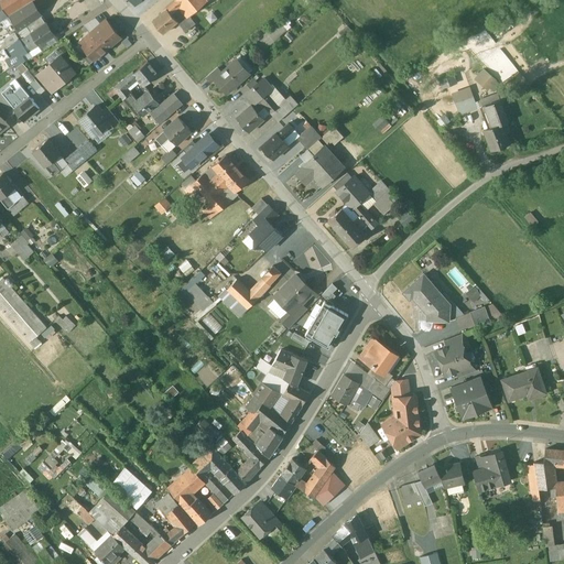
[(0,0),(0,20),(31,0),(0,0)]
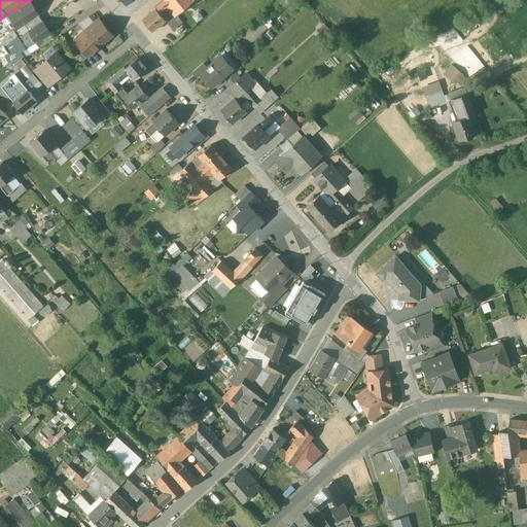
[(68,19),(84,9),(78,0),(75,0),(62,8),(68,19)]
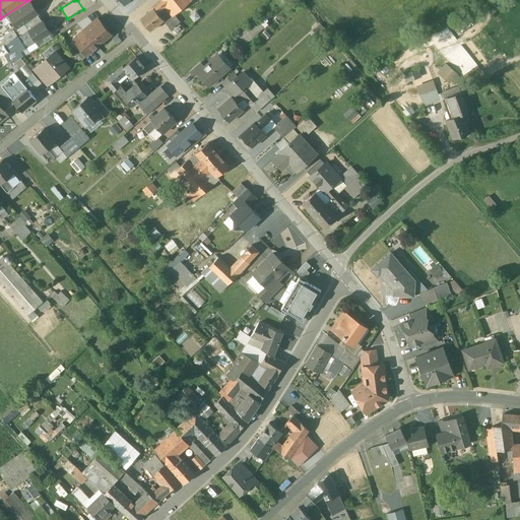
[(161,0),(151,8),(152,10),(140,20),(150,31),(164,20),(157,13),(166,7),(167,9),(175,2),(173,0),(161,0)]
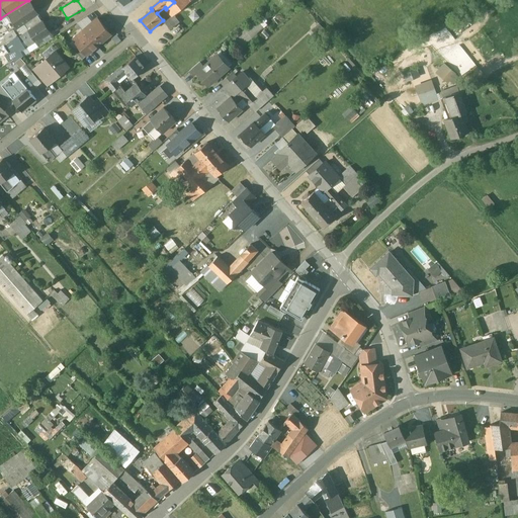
[(172,0),(174,2),(180,10),(191,0),(172,0)]
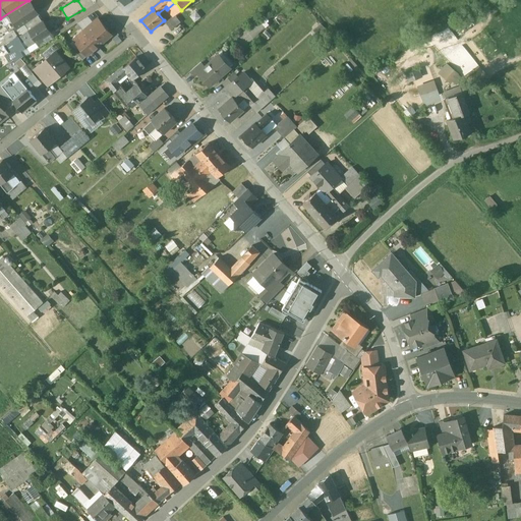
[(175,2),(167,9),(173,16),(174,15),(181,10),(175,2)]
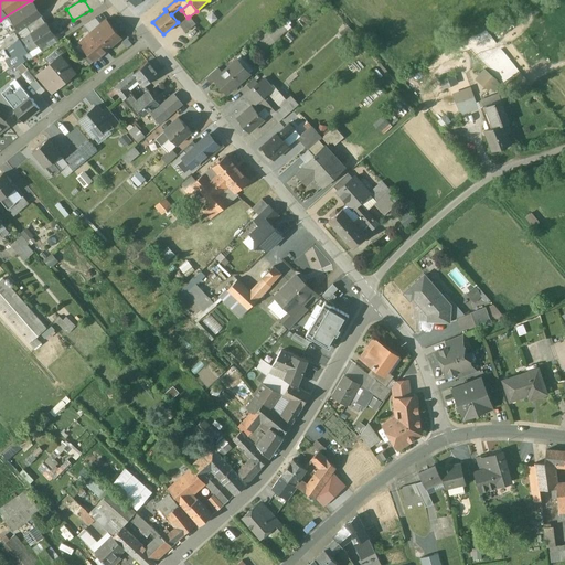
[(31,3),(9,18),(13,24),(17,31),(31,22),(40,17),(31,3)]
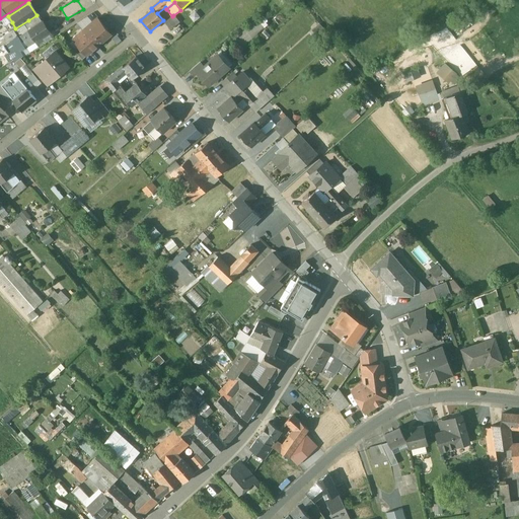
[(36,15),(28,20),(33,27),(42,22),(36,15)]
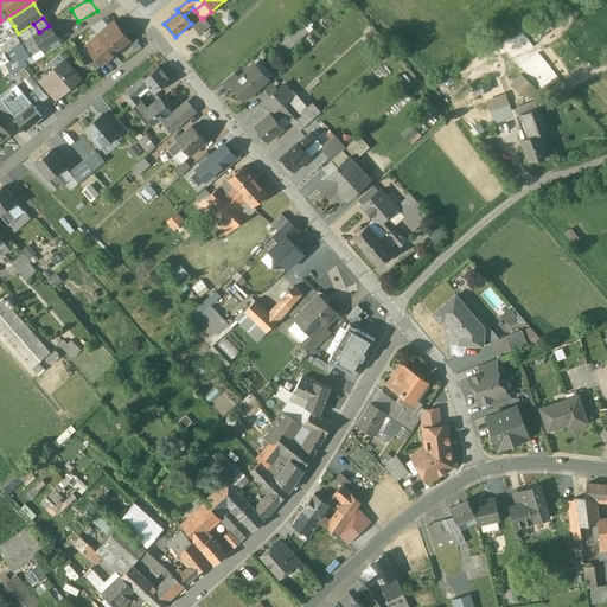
[(202,19),(199,21),(198,21),(196,24),(192,27),(199,36),(210,27),(203,18),(202,19)]
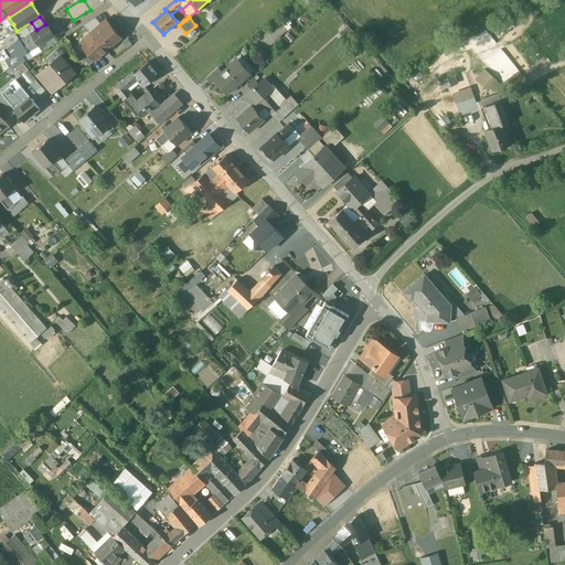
[(120,39),(108,23),(103,28),(100,24),(91,33),(92,34),(106,51),(120,39)]
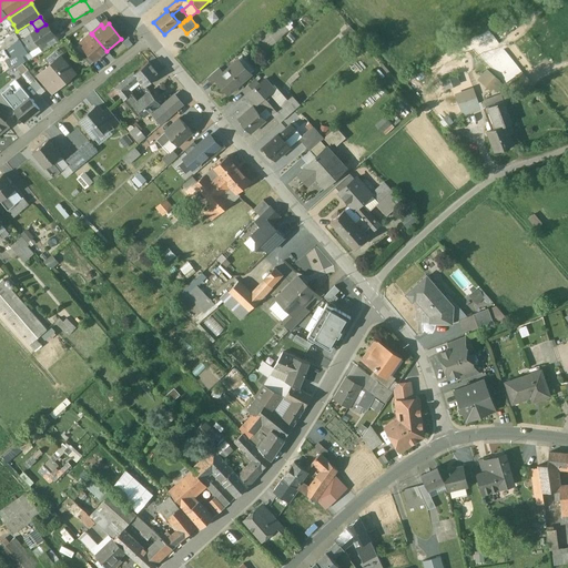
[(11,26),(4,29),(10,36),(14,32),(17,31),(13,24),(11,26)]
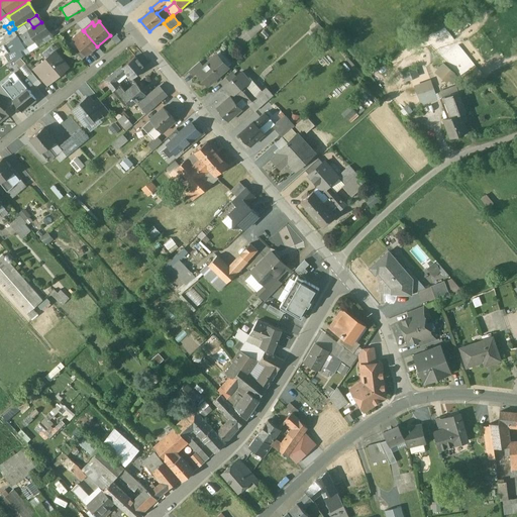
[(33,27),(27,31),(34,42),(48,33),(41,22),(33,27)]
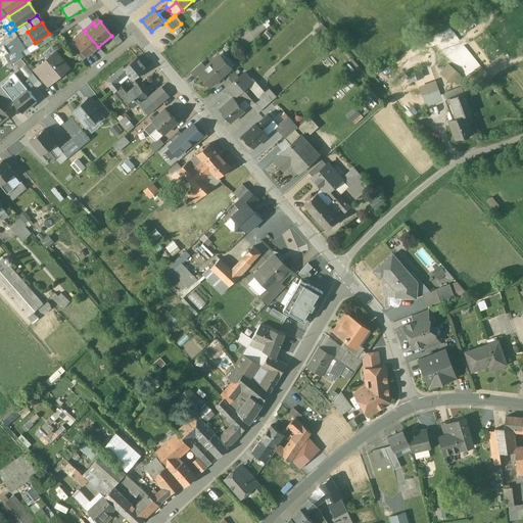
[(9,33),(0,38),(0,44),(2,47),(4,46),(7,44),(17,36),(13,30),(9,33)]
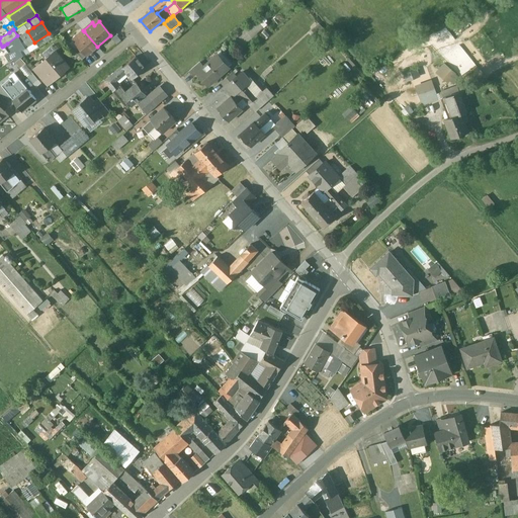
[(314,29),(310,33),(315,39),(319,35),(314,29)]
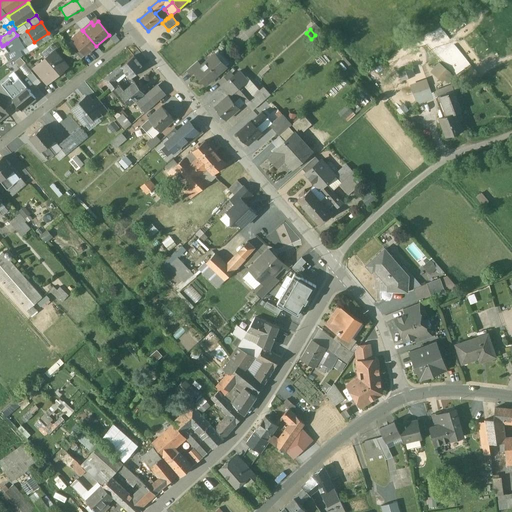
[(27,31),(20,35),(17,35),(22,44),(24,48),(34,42),(27,31)]
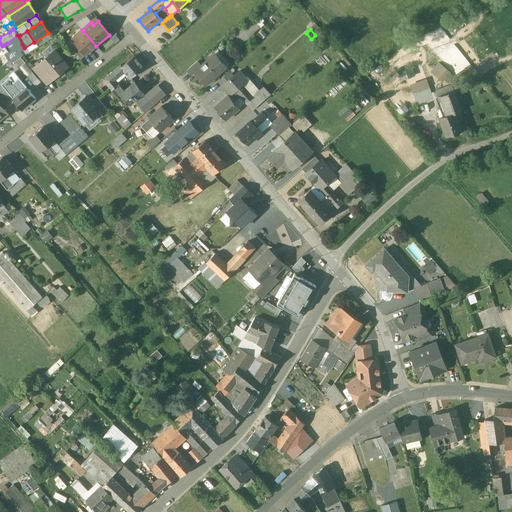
[(96,46),(83,31),(73,39),(78,46),(86,55),(86,54),(96,46)]
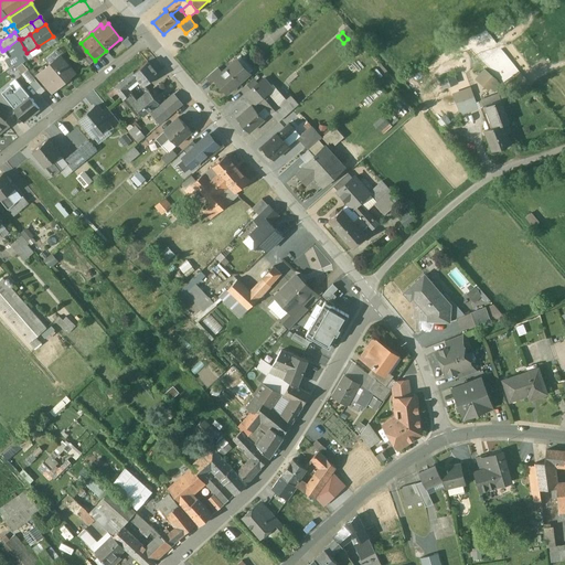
[(514,59),(520,55),(519,53),(529,46),(521,35),(505,45),(514,59)]
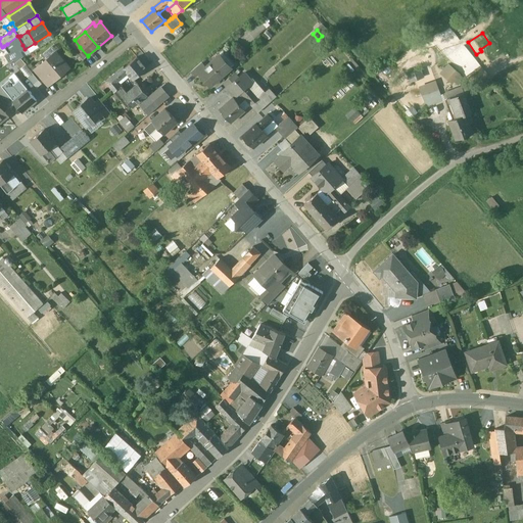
[(17,36),(7,44),(11,51),(11,52),(15,49),(22,45),(17,36)]
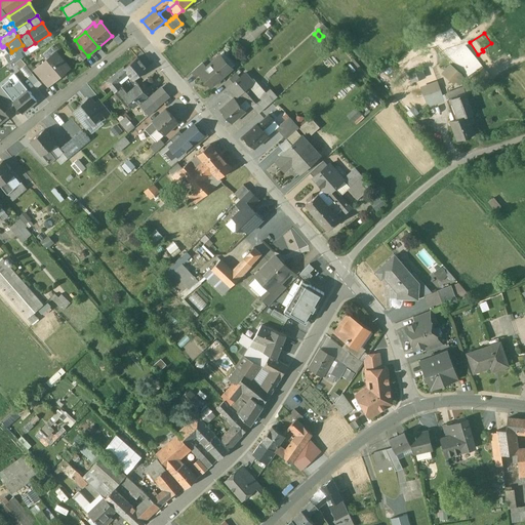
[(492,62),(502,55),(495,43),(484,49),(492,62)]
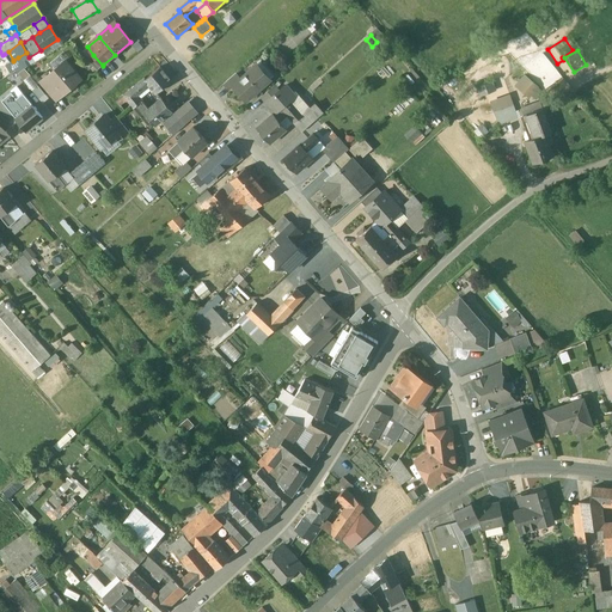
[(93,55),(87,60),(97,71),(103,66),(93,55)]
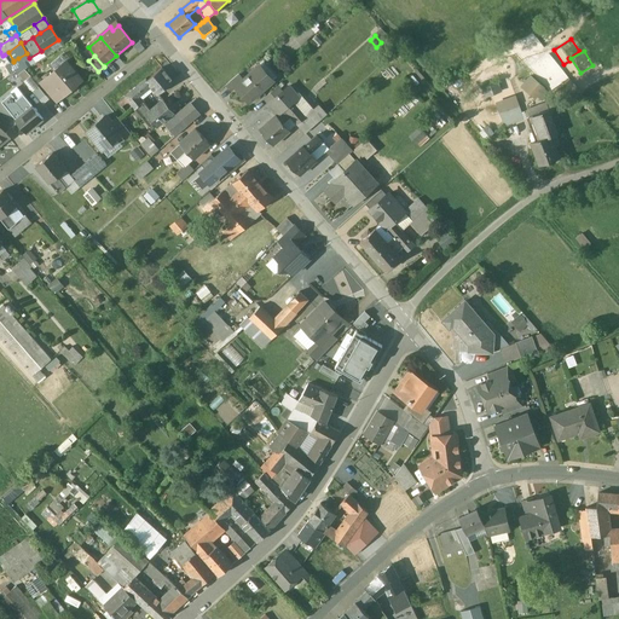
[(18,58),(13,62),(13,61),(10,63),(5,65),(6,69),(11,75),(16,73),(17,74),(28,68),(23,62),(22,63),(18,58)]
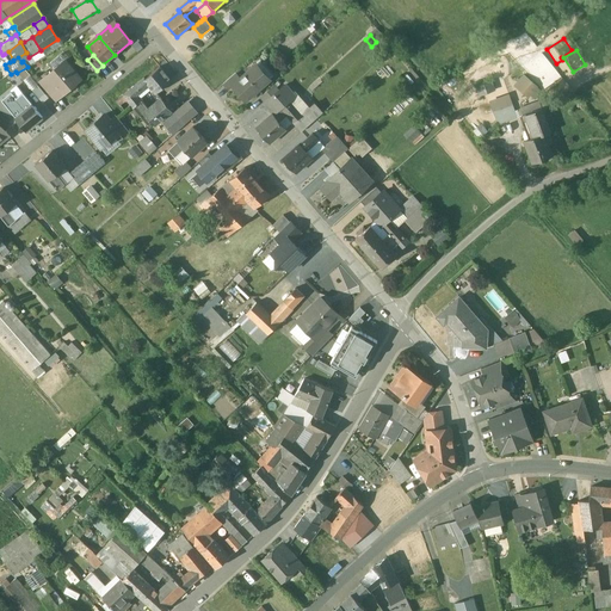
[(80,79),(65,61),(45,78),(57,91),(51,97),(55,102),(80,79)]
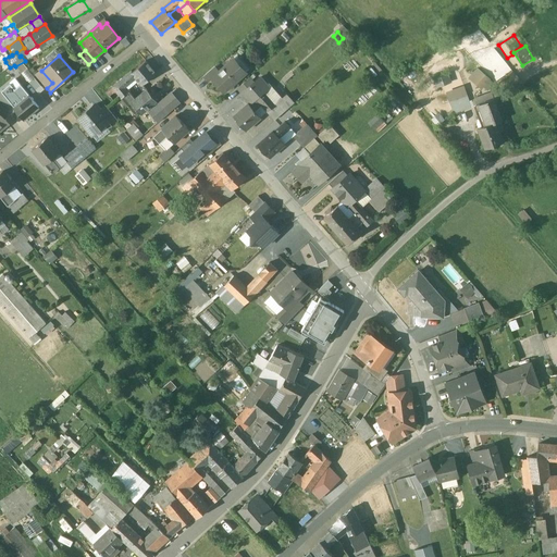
[(88,64),(94,71),(99,65),(94,59),(94,60),(88,64)]
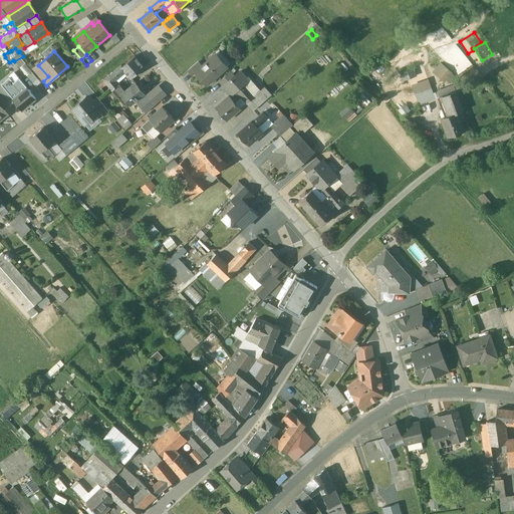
[(135,56),(122,66),(121,65),(120,66),(124,72),(131,79),(144,68),(135,56)]
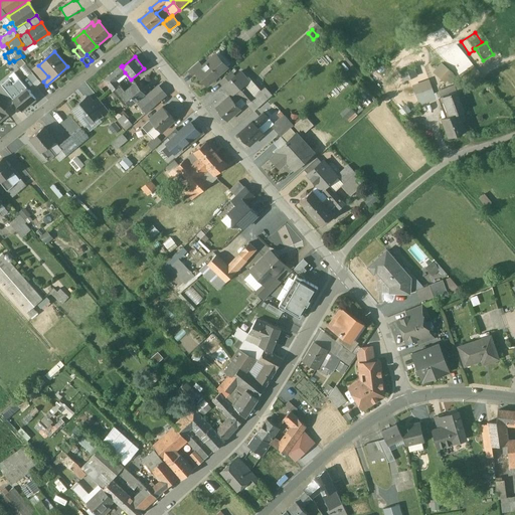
[(203,67),(197,72),(197,73),(208,84),(226,68),(215,56),(203,67)]
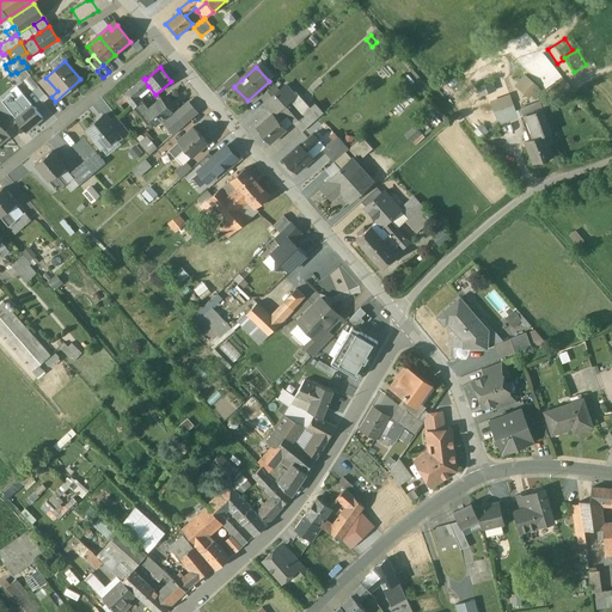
[(6,68),(0,72),(5,78),(11,74),(6,68)]
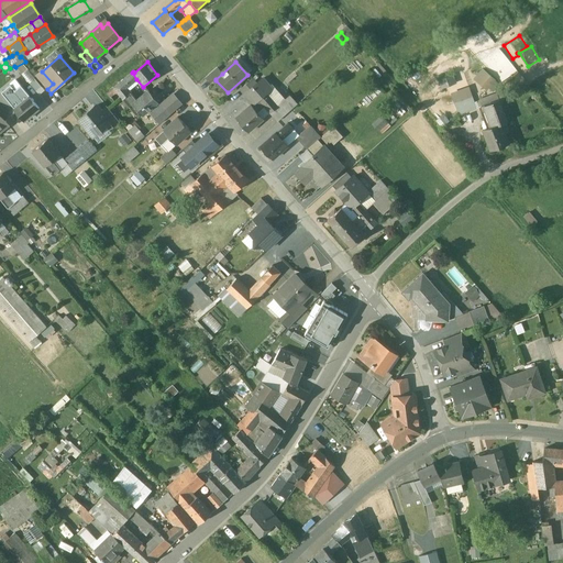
[(22,76),(14,67),(9,70),(18,79),(22,76)]
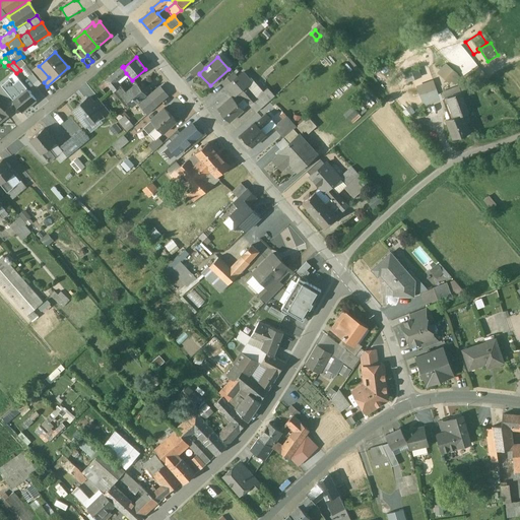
[(200,63),(190,72),(196,77),(199,74),(199,73),(205,68),(200,63)]
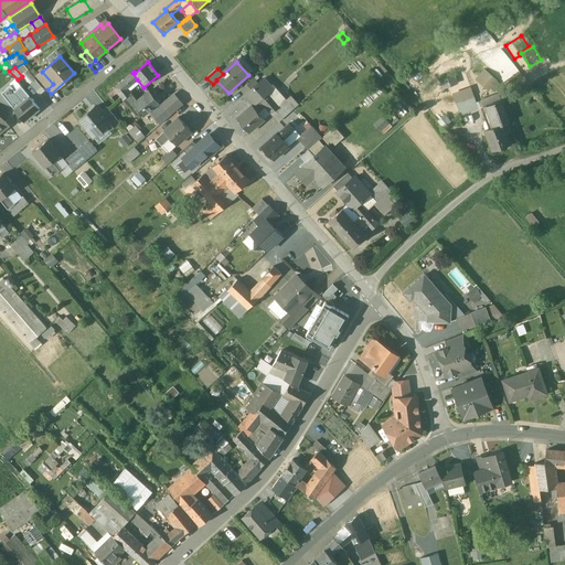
[(53,84),(42,72),(36,77),(48,89),(53,84)]
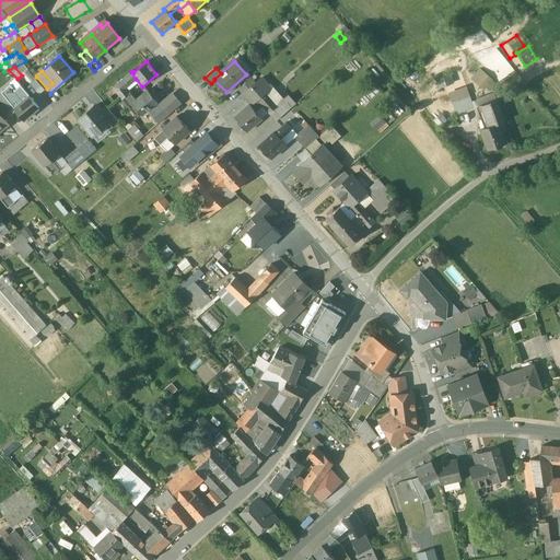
[(131,72),(113,88),(120,96),(127,91),(126,88),(136,79),(131,72)]
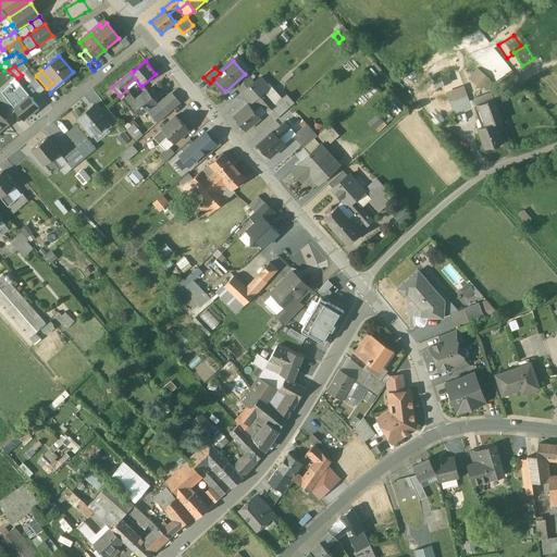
[(436,87),(450,85),(448,75),(434,78),(436,87)]
